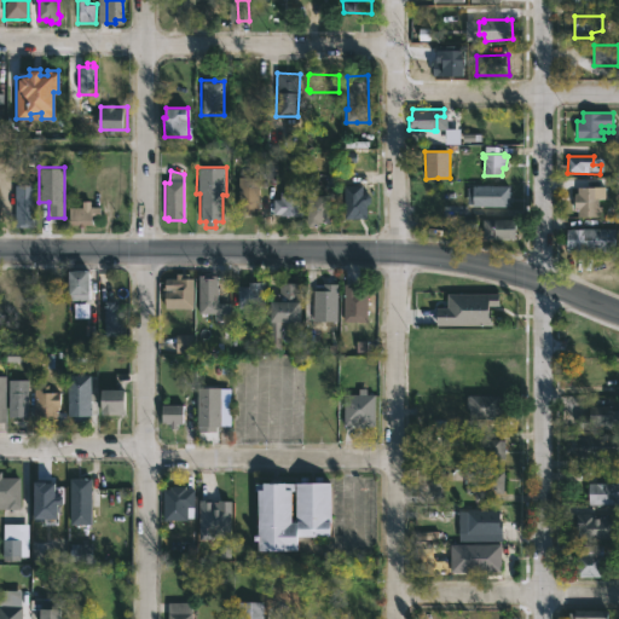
[(253,212),(253,214),(242,214),(242,212),(241,212),(239,177),(259,177),(260,212),(253,212)]
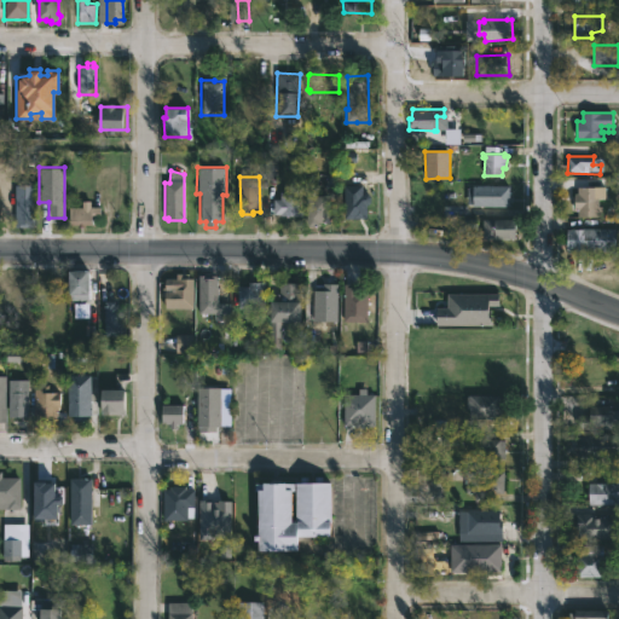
[(34,181),(34,227),(16,227),(15,185),(17,185),(17,181),(34,181)]
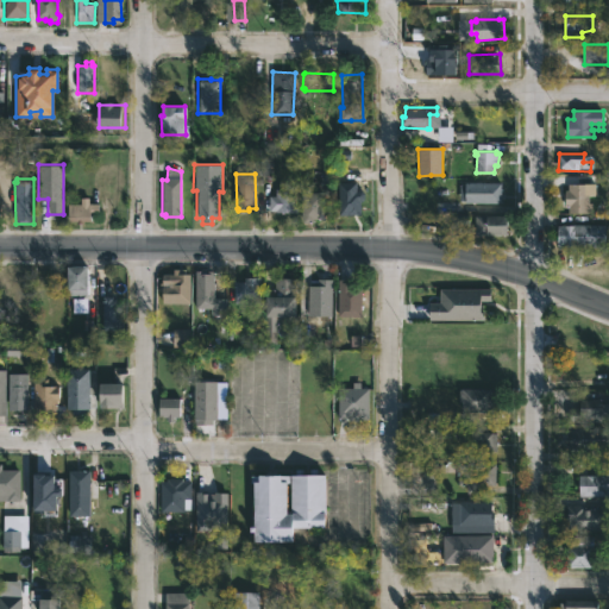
[(356,180),(357,190),(362,189),(365,193),(365,199),(364,202),(360,202),(362,215),(339,215),(338,181),(356,180)]
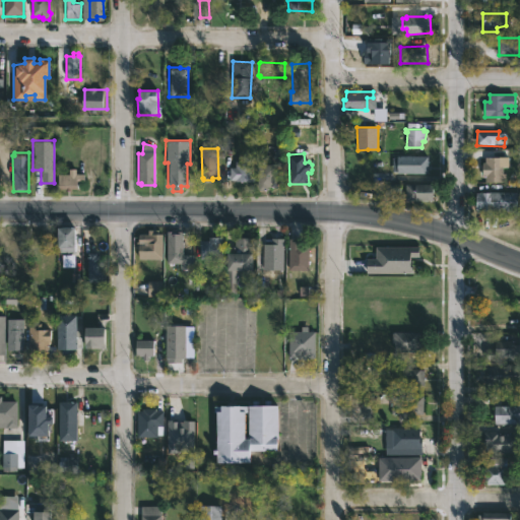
[(428,168),(428,174),(398,173),(398,172),(392,171),(392,156),(429,155),(428,168)]
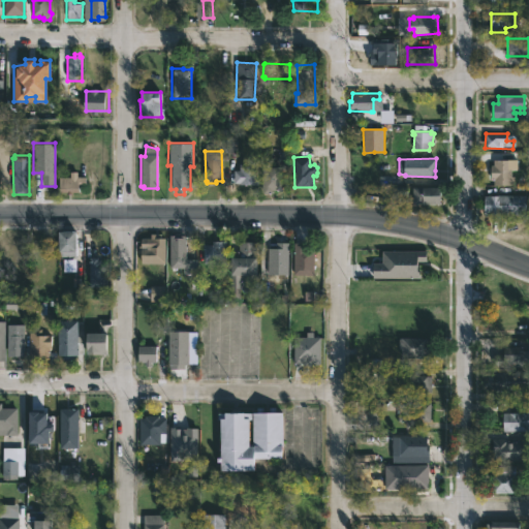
[(511,166),(511,176),(515,176),(515,185),(495,184),(495,178),(494,178),(494,180),(487,180),(488,172),(491,172),(491,165),(494,165),(494,159),(518,160),(518,166),(511,166)]
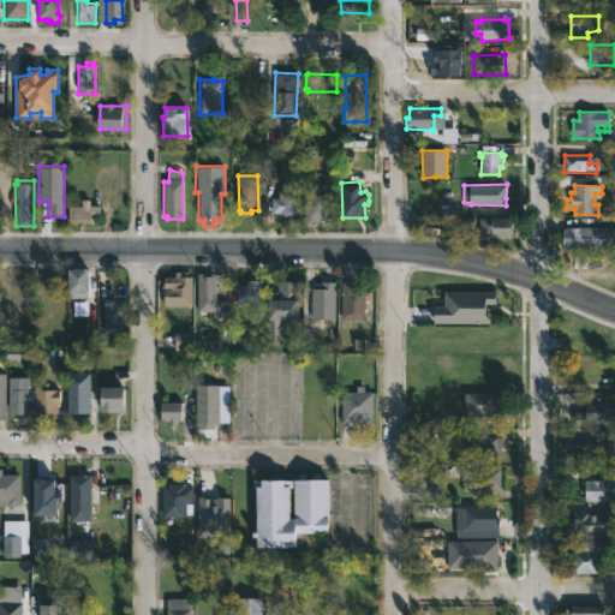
[(286,191),(286,192),(300,192),(300,209),(297,209),(297,214),(273,213),(273,198),(279,198),(279,190),(286,191)]
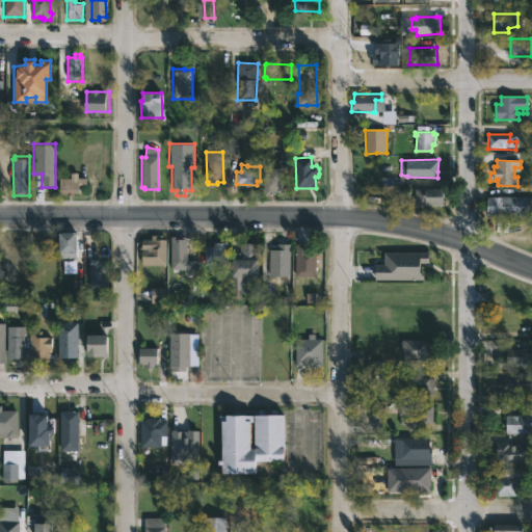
[(269,191),(263,191),(263,168),(283,168),(283,190),(269,191)]
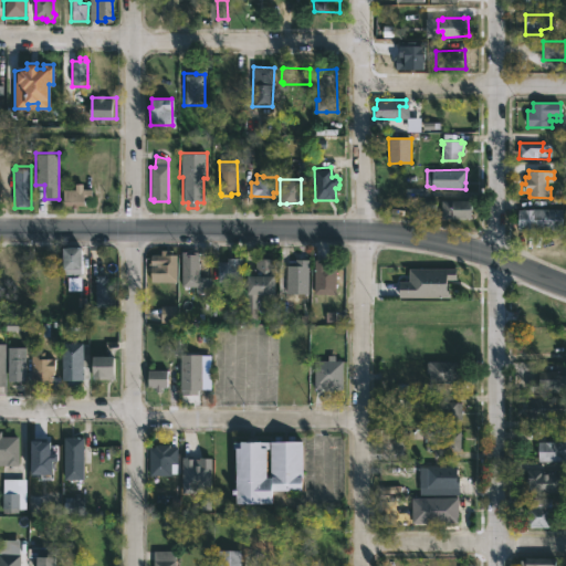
[(83,182),(83,189),(92,189),(92,198),(84,198),(84,206),(76,206),(76,208),(63,206),(63,189),(75,189),(75,184),(83,182)]
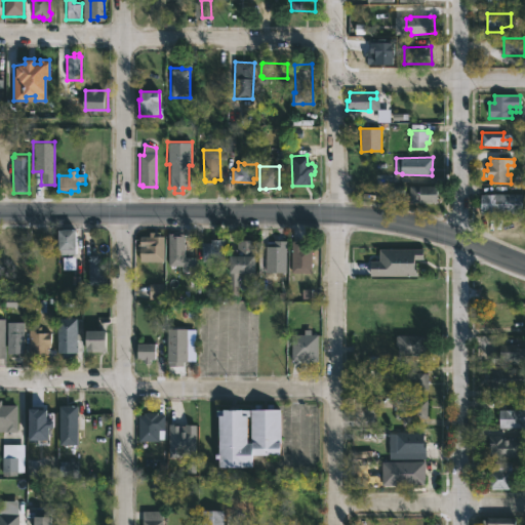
[(437,202),(409,202),(409,186),(437,186),(437,202)]
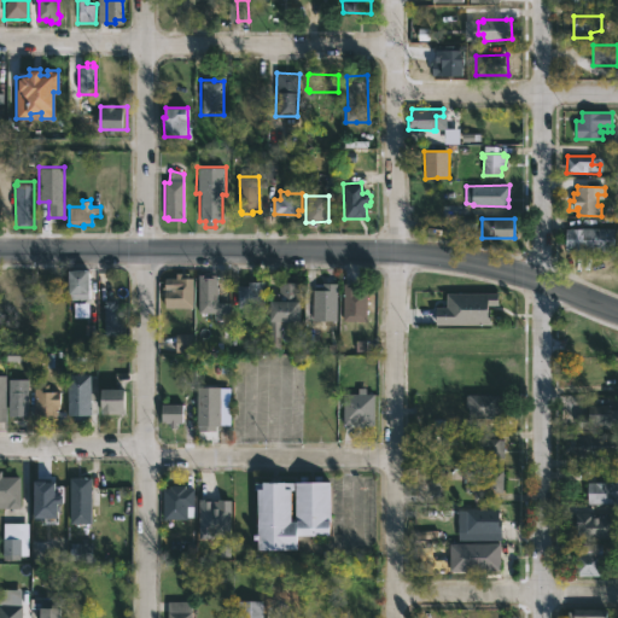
[(616,251),(565,252),(565,228),(616,227),(616,251)]
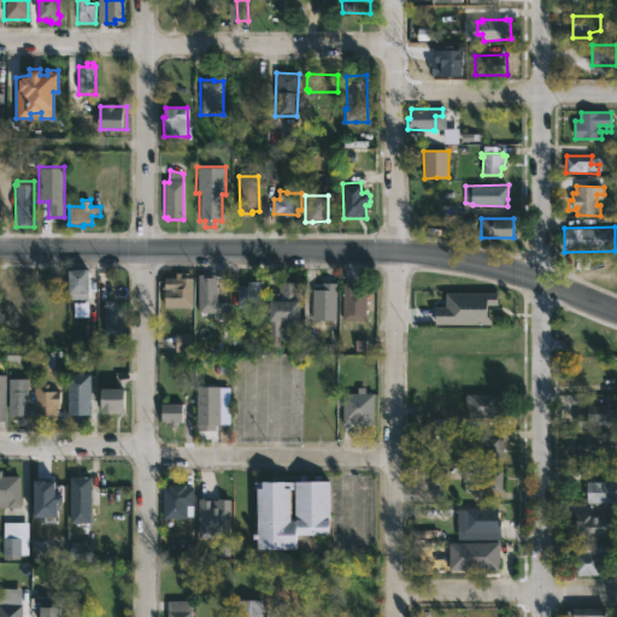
[(89,293),(70,293),(69,270),(89,270),(89,293)]
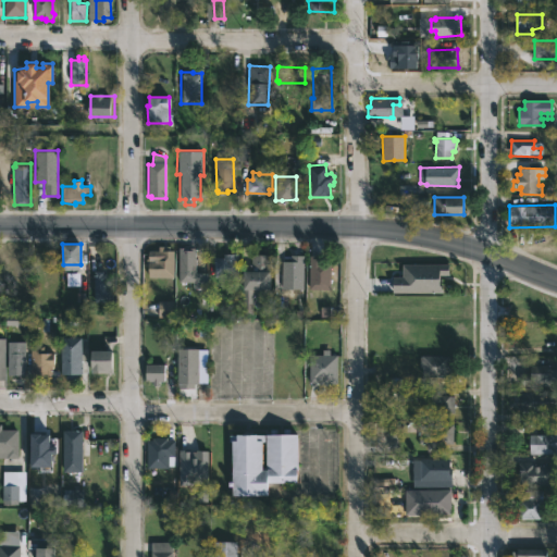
[(170,246),(170,250),(174,250),(174,277),(148,277),(148,249),(159,249),(159,246),(170,246)]
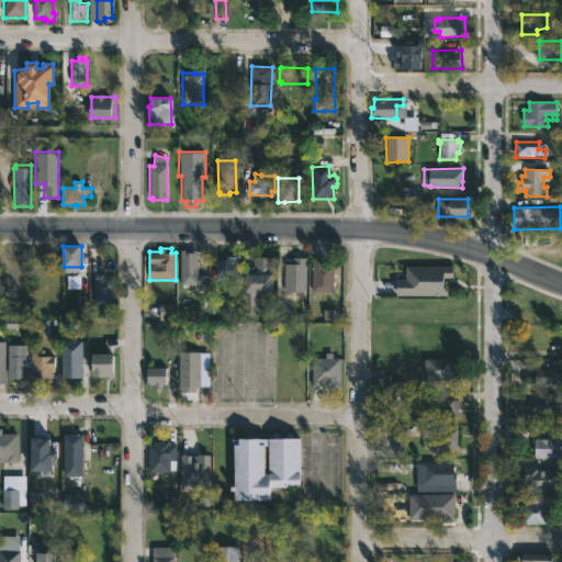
[(198,273),(198,276),(203,276),(203,289),(195,289),(195,284),(180,284),(180,250),(198,250),(198,273)]
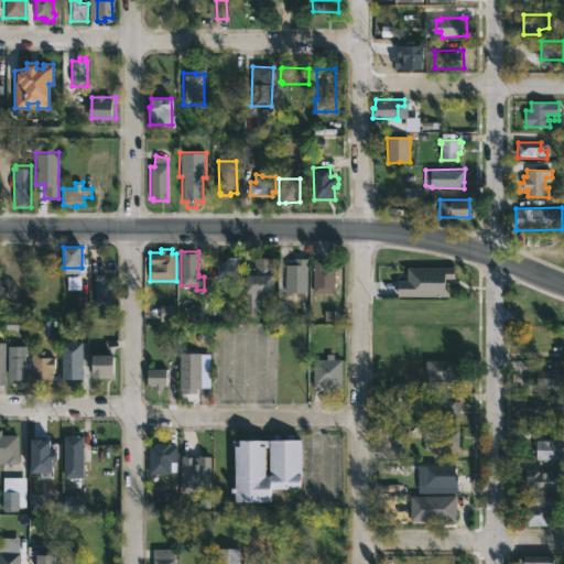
[(242,281),(217,281),(217,261),(227,261),(226,257),(241,257),(242,281)]
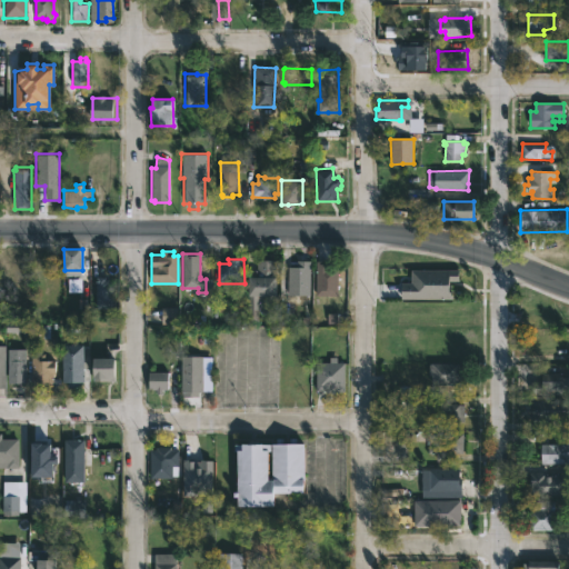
[(258,322),(249,322),(249,277),(256,277),(257,260),(277,260),(276,302),(259,301),(258,322)]
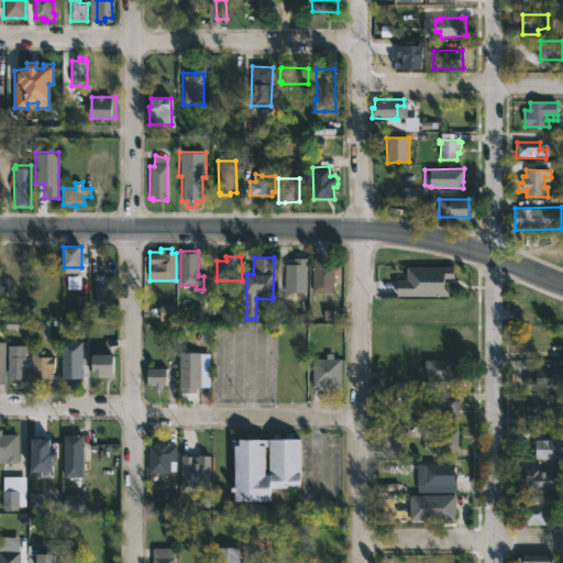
[(306,291),(285,291),(285,264),(293,264),(293,257),(308,257),(307,291),(306,291)]
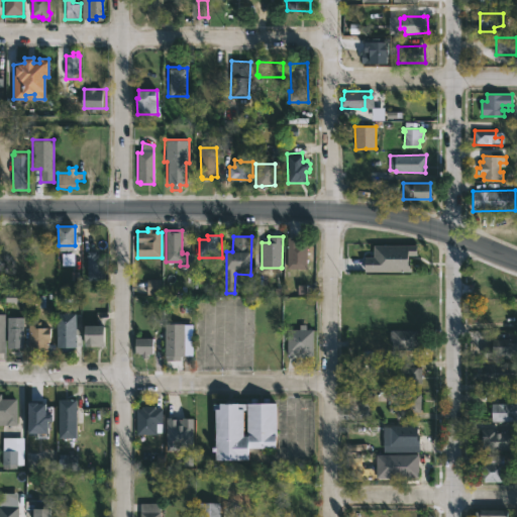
[(307,242),(307,270),(287,269),(288,236),(299,236),(299,242),(307,242)]
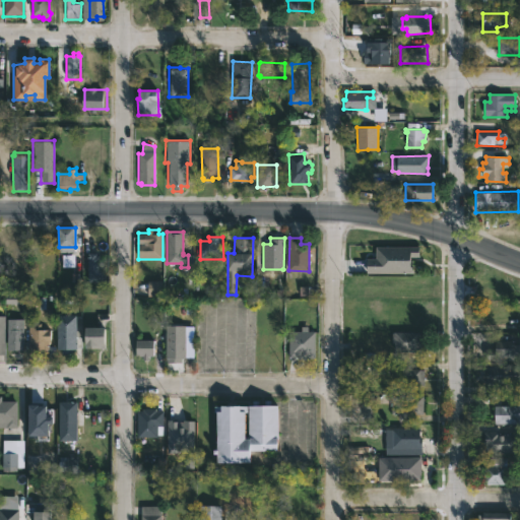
[(366,274),(415,274),(415,247),(374,247),(374,259),(366,259),(366,274)]
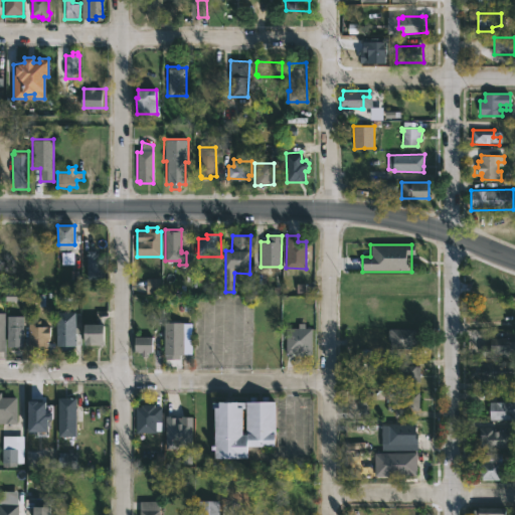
[(96,250),(96,252),(99,252),(99,254),(105,254),(105,279),(88,279),(88,250),(96,250)]
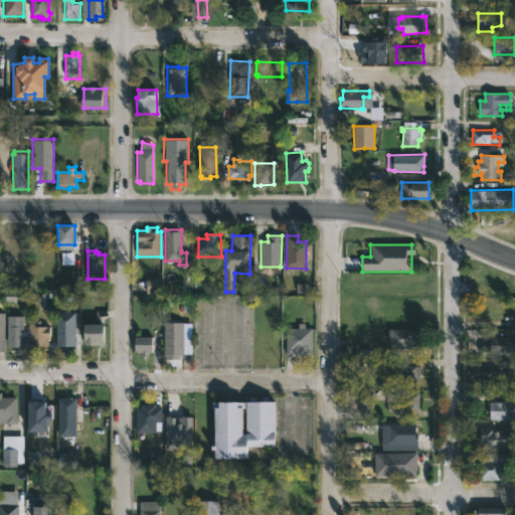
[(72,252),(62,252),(62,264),(72,264),(72,252)]
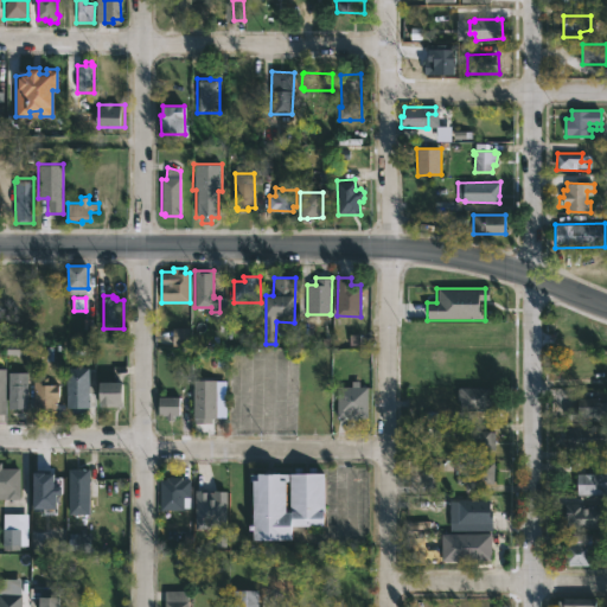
[(173,345),(189,345),(189,328),(172,328),(173,345)]
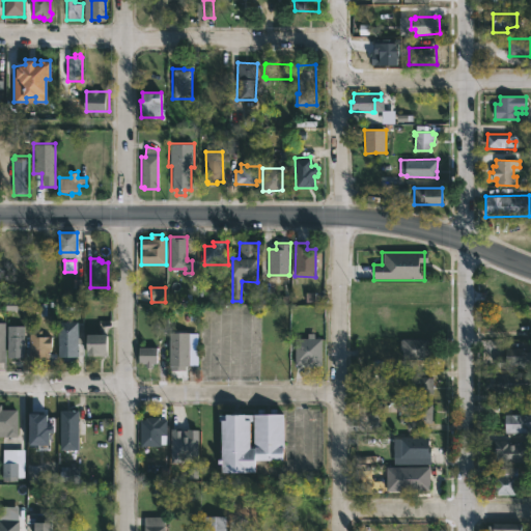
[(23,310),(23,301),(5,301),(5,310),(23,310)]
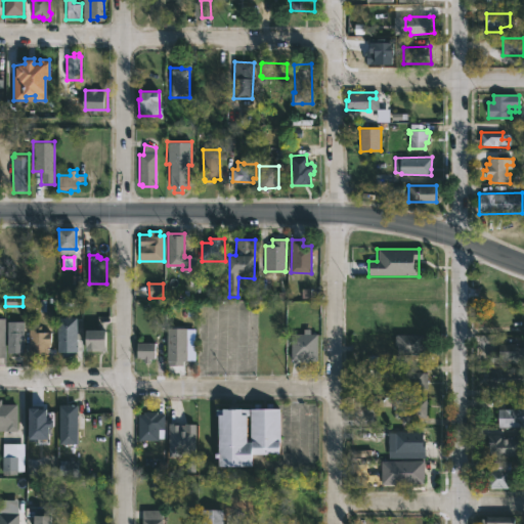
[(74,352),(74,355),(62,356),(62,352),(57,352),(57,318),(77,318),(78,352),(74,352)]
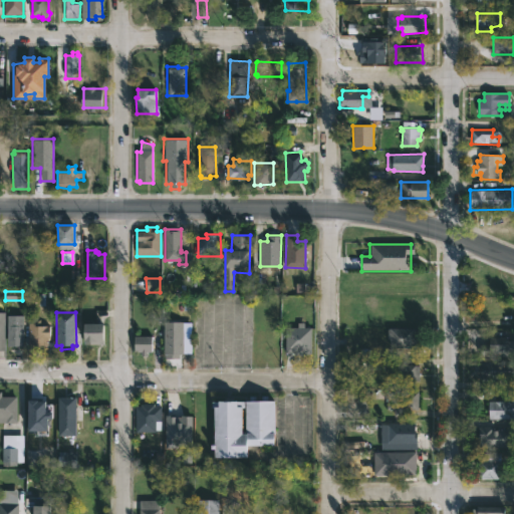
[(8,315),(24,315),(24,347),(8,346),(8,315)]
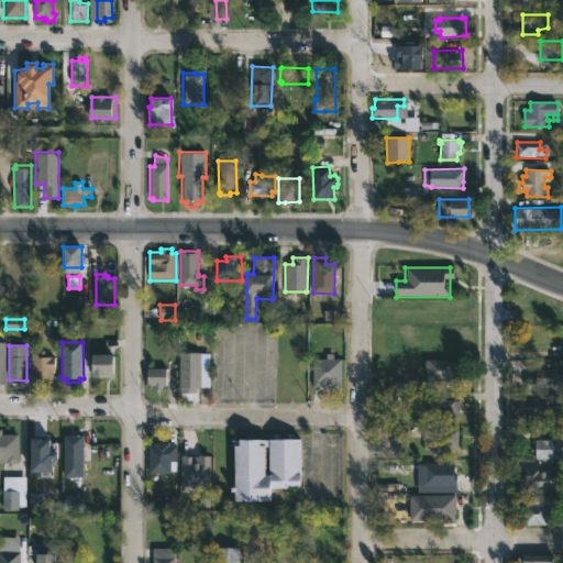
[(44,350),(44,355),(54,356),(54,371),(52,371),(52,382),(31,382),(31,349),(44,350)]
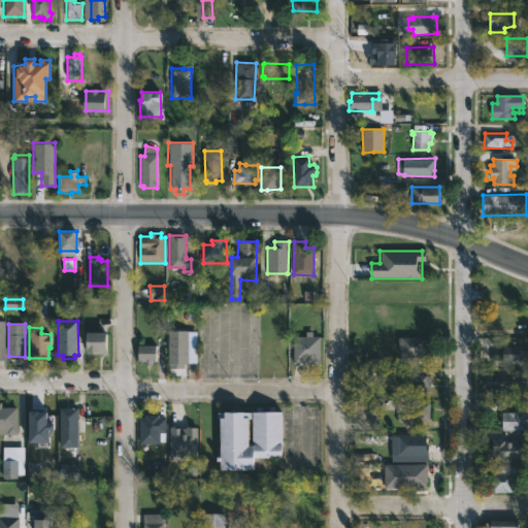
[(174,331),(174,336),(183,336),(183,345),(188,345),(188,364),(183,364),(183,368),(170,368),(170,363),(169,363),(169,361),(167,361),(168,331),(174,331)]
